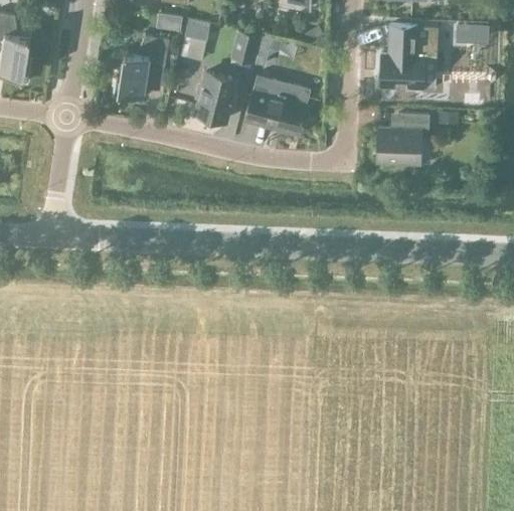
[(0,13),(0,41),(4,42),(0,68),(0,74),(8,76),(7,81),(27,84),(30,64),(25,63),(29,39),(18,37),(15,16),(0,13)]
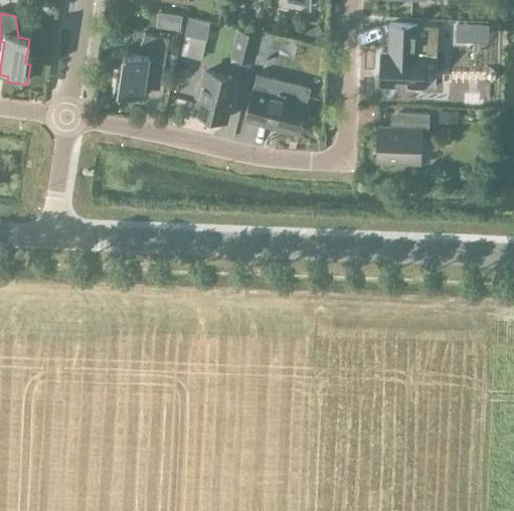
[(381,56),(380,89),(423,91),(424,58),(437,59),(438,39),(417,38),(417,27),(390,26),(389,56),(381,56)]
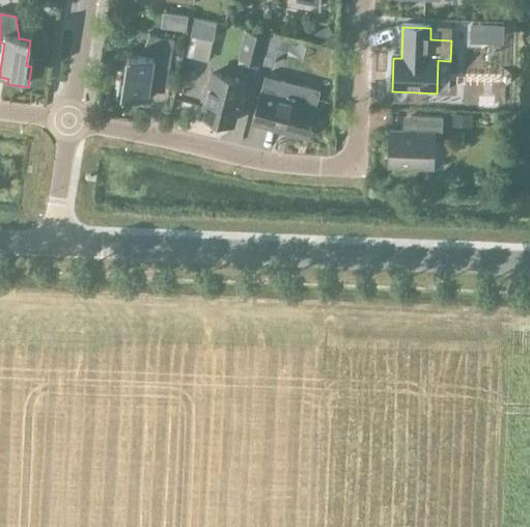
[(239,59),(260,65),(268,42),(245,35),(239,59)]
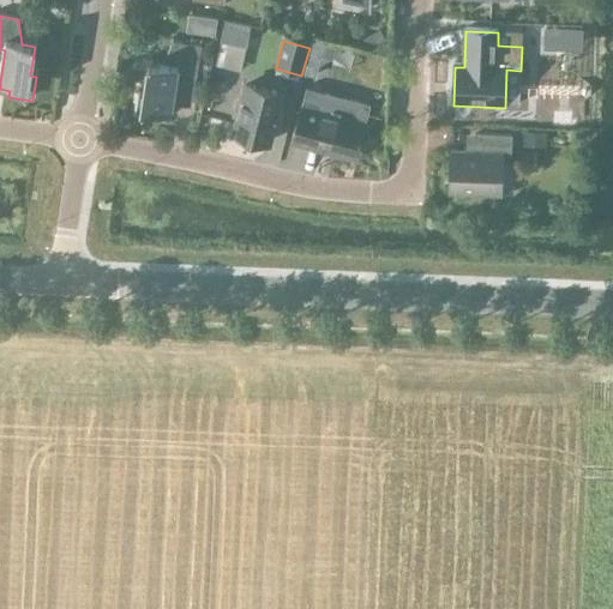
[(139,94),(136,116),(160,120),(161,115),(172,116),(178,78),(197,80),(202,48),(174,43),(163,67),(150,65),(145,94),(139,94)]
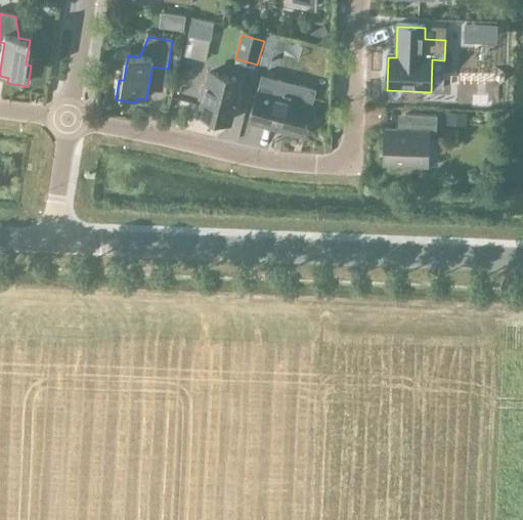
[(201,116),(230,124),(241,84),(211,76),(207,90),(204,89),(201,100),(204,101),(201,116)]
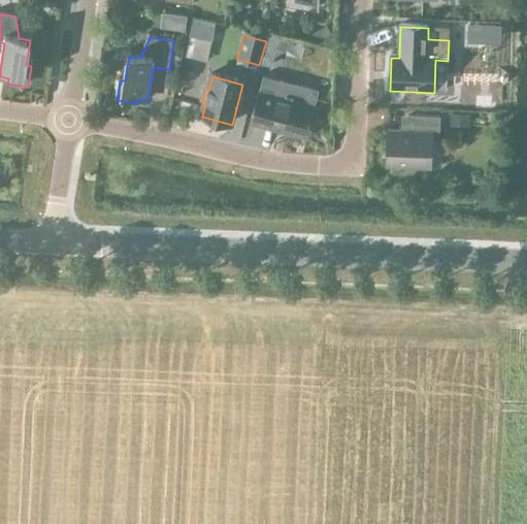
[(306,140),(316,108),(315,108),(319,95),(280,85),(280,83),(264,78),(261,88),(260,94),(259,94),(251,126),(306,140)]
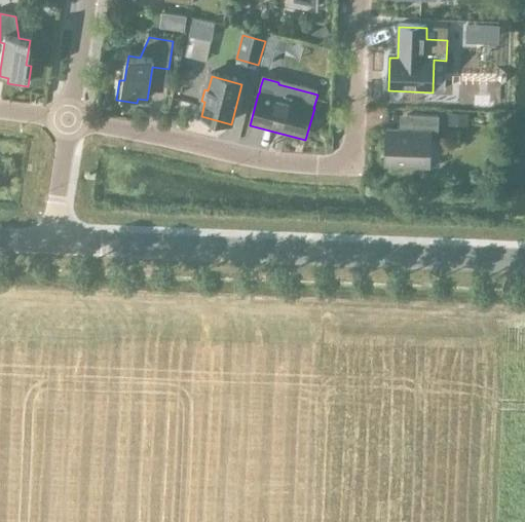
[(439,119),(410,118),(409,133),(386,132),(385,169),(429,170),(430,142),(438,142),(439,119)]
